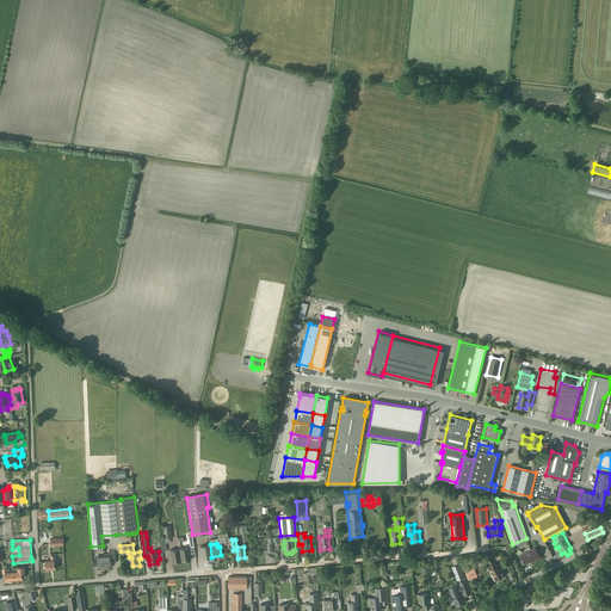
[(201,545),(203,559),(211,557),(210,544),(201,545)]
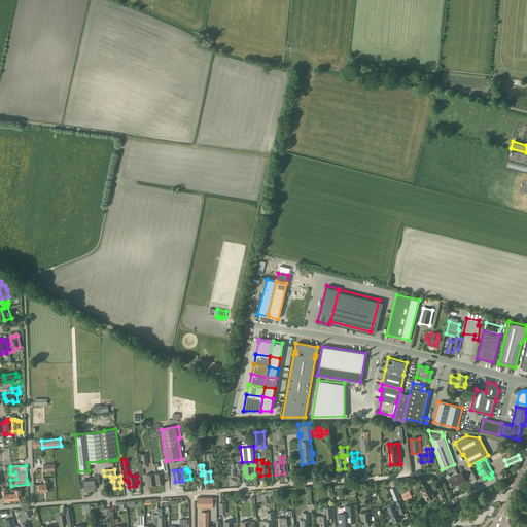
[(165,483),(163,471),(154,473),(156,484),(165,483)]
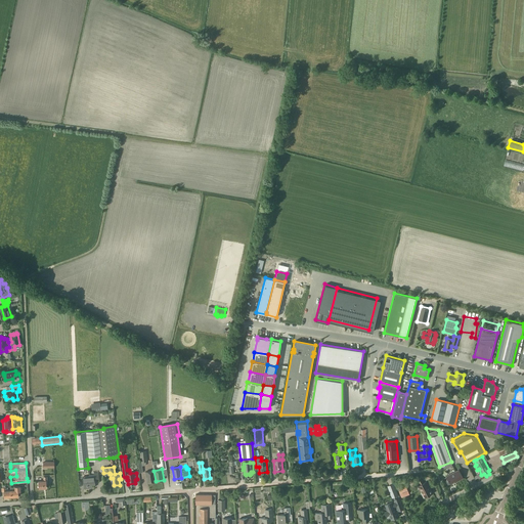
[(464,478),(460,470),(447,476),(448,479),(446,480),(448,485),(457,480),(457,481),(464,478)]
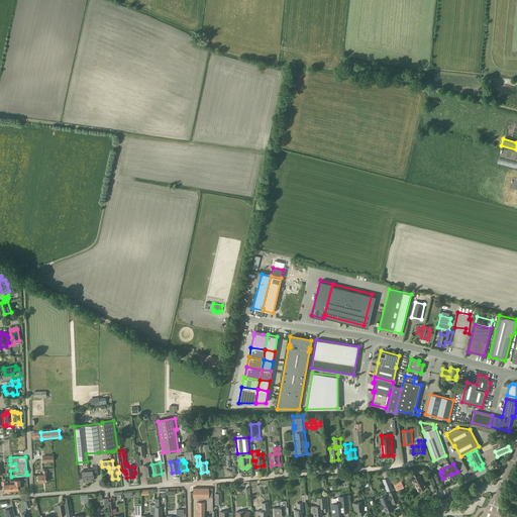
[(143,466),(145,476),(153,475),(151,464),(143,466)]
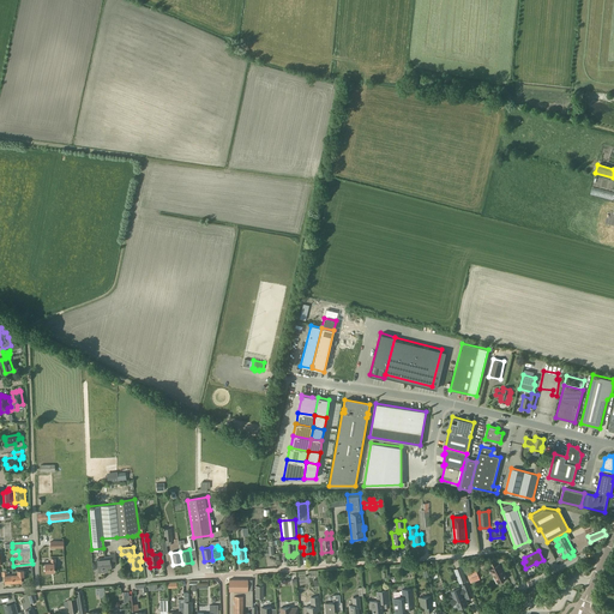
[(108,567),(112,566),(110,563),(116,561),(115,554),(110,554),(110,557),(104,557),(106,560),(97,561),(98,572),(106,572),(104,571),(108,571),(108,567)]
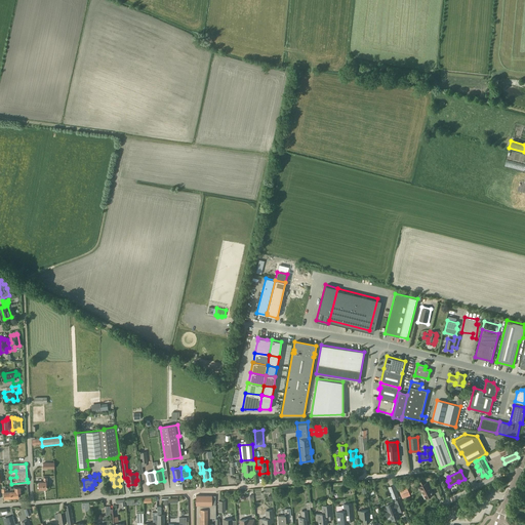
[(43,482),(38,482),(39,489),(40,489),(40,490),(42,490),(42,489),(46,489),(46,485),(47,485),(46,478),(43,478),(43,482)]
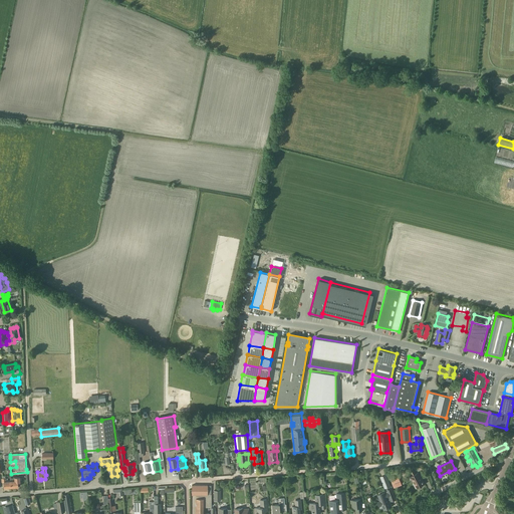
[(371,472),(358,475),(360,481),(373,478),(371,472)]
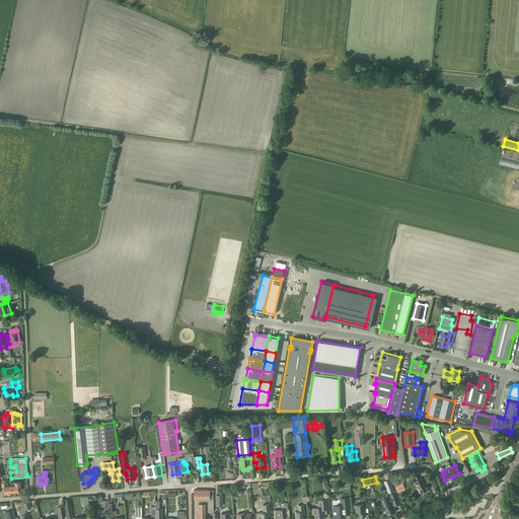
[(429,489),(423,476),(415,480),(419,488),(418,489),(420,493),(429,489)]
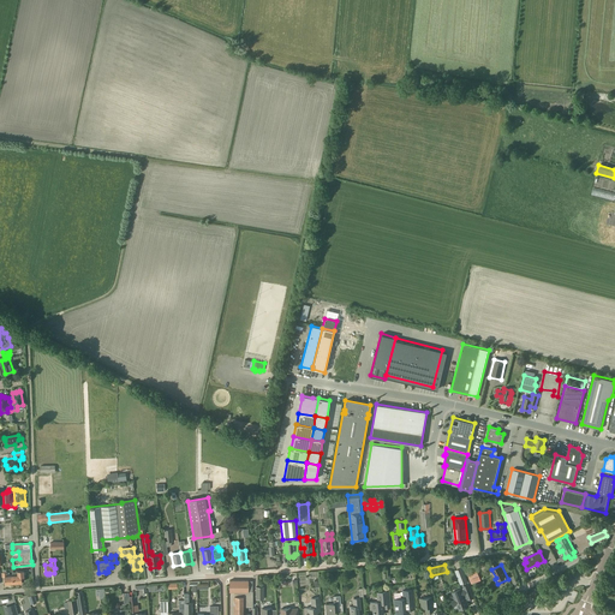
[(455,571),(460,585),(467,581),(463,568),(455,571)]
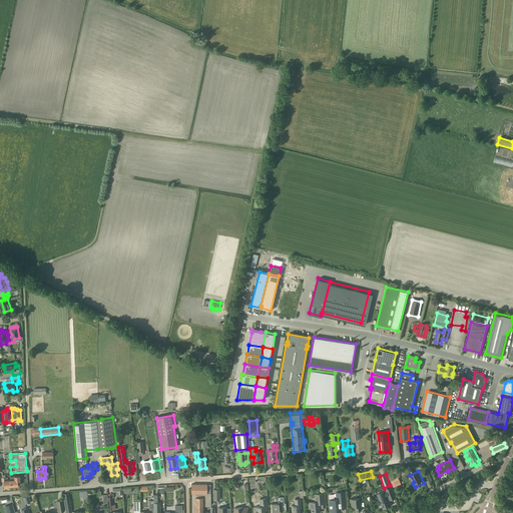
[(394,487),(401,484),(397,474),(390,477),(394,487)]
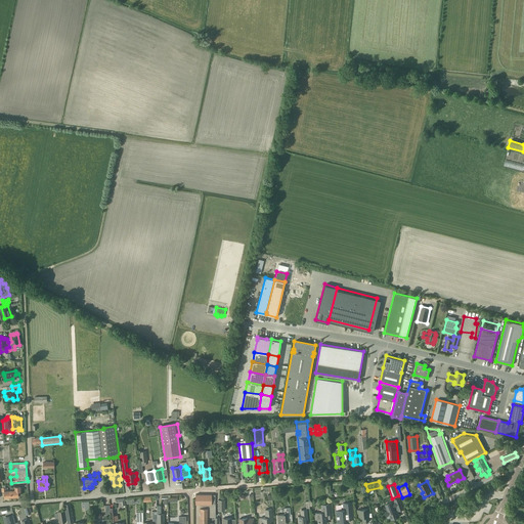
[(10,487),(11,490),(11,496),(18,496),(17,489),(19,489),(19,486),(15,486),(15,487),(10,487)]
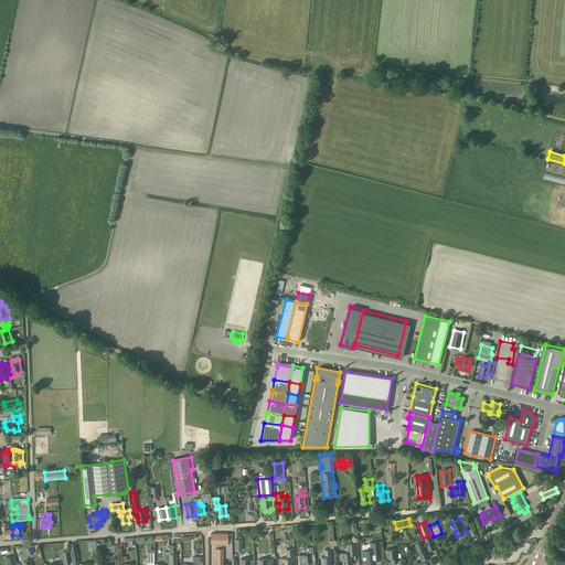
[(284,530),(287,530),(287,536),(292,535),(292,529),(297,529),(297,524),(284,524),(284,530)]
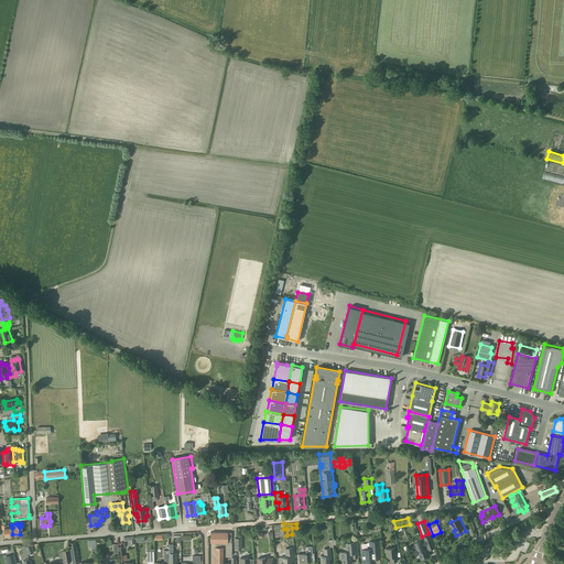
[(7,524),(2,524),(2,529),(4,528),(4,535),(12,534),(12,528),(9,528),(8,524),(7,524)]
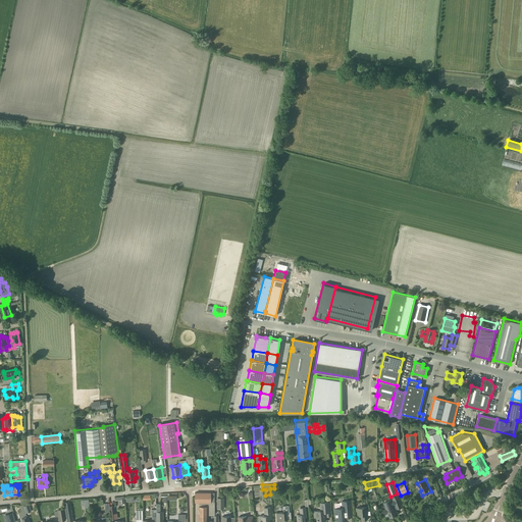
[(211,492),(195,492),(195,503),(199,503),(199,507),(199,521),(200,521),(207,521),(207,515),(214,515),(214,502),(214,492),(211,492)]
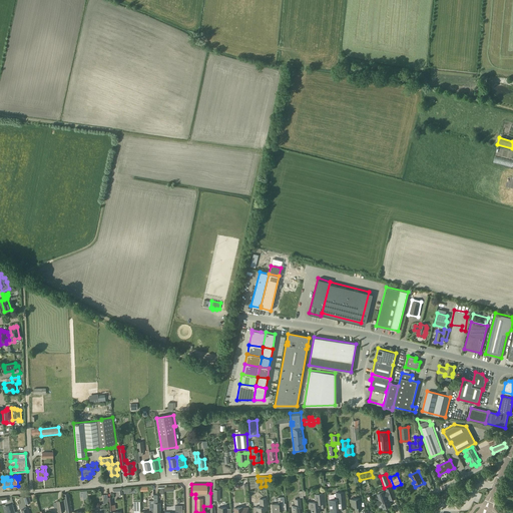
[(395,499),(395,498),(391,487),(387,489),(388,491),(386,492),(386,491),(378,494),(380,500),(377,501),(379,505),(382,504),(383,509),(391,506),(389,501),(395,499)]
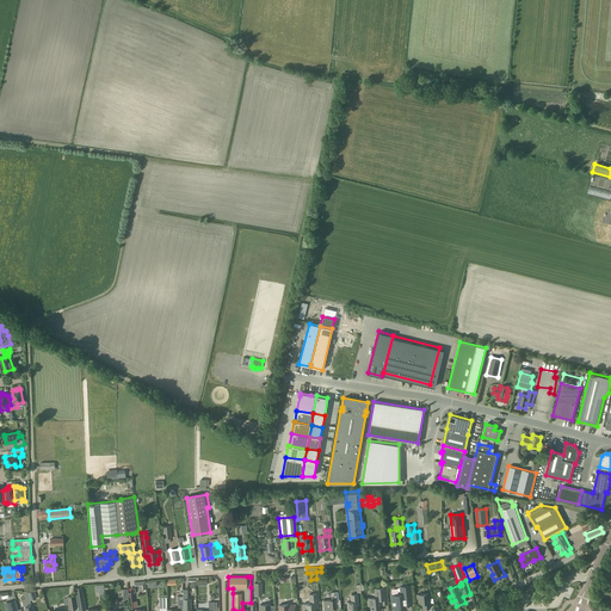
[(394,610),(406,609),(406,605),(412,605),(411,594),(409,594),(408,586),(400,587),(401,594),(392,596),(393,605),(394,604),(394,610)]
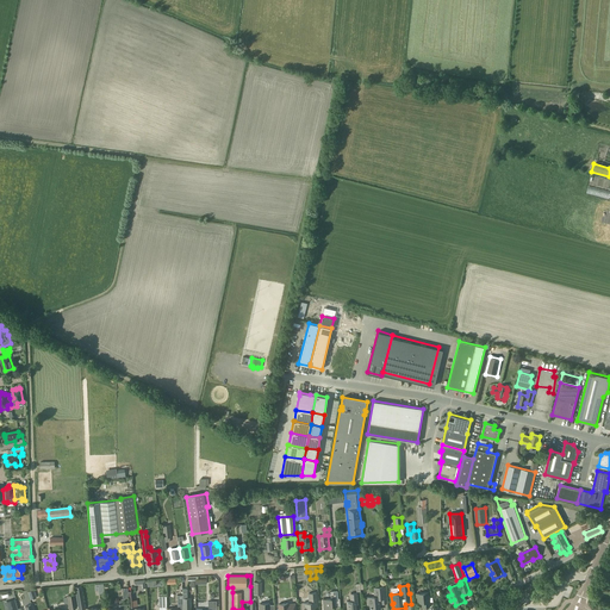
[(75,587),(79,609),(85,608),(81,586),(75,587)]
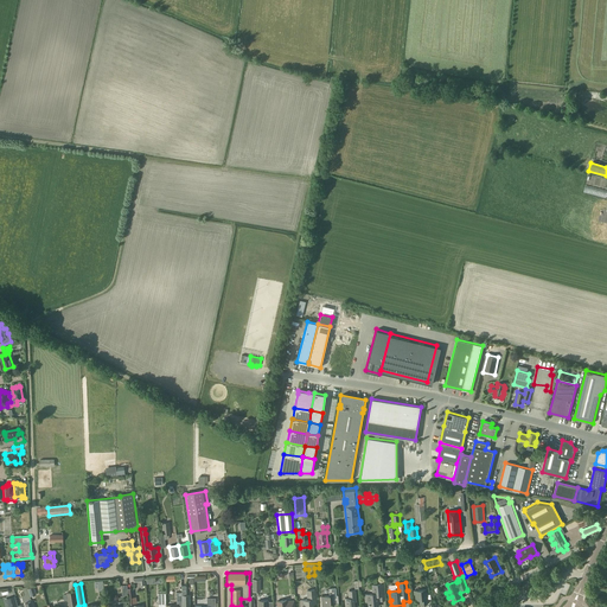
[(374,594),(365,594),(366,601),(369,601),(369,606),(376,606),(378,606),(378,604),(378,600),(379,600),(379,601),(384,600),(384,595),(383,583),(372,585),(374,594)]
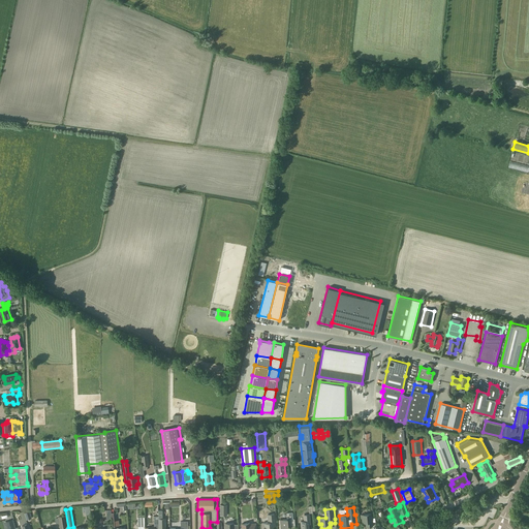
[(287,528),(288,525),(290,525),(290,526),(296,526),(294,519),(293,519),(293,512),(286,512),(287,519),(280,520),(280,526),(281,526),(281,528),(287,528)]
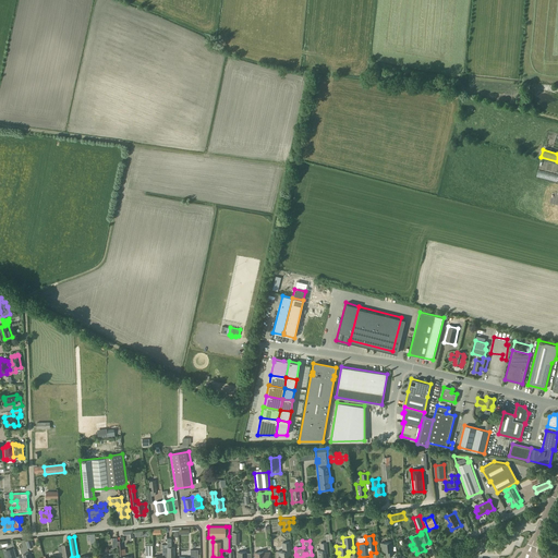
[(282,543),(283,547),(283,552),(277,552),(277,557),(287,557),(288,554),(291,554),(290,542),(282,543)]
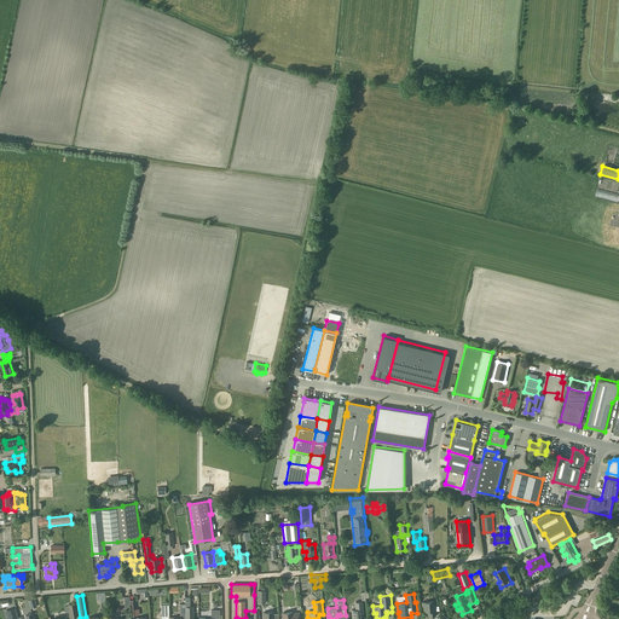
[(429,617),(435,615),(434,601),(422,602),(423,606),(424,606),(424,612),(428,612),(429,617)]
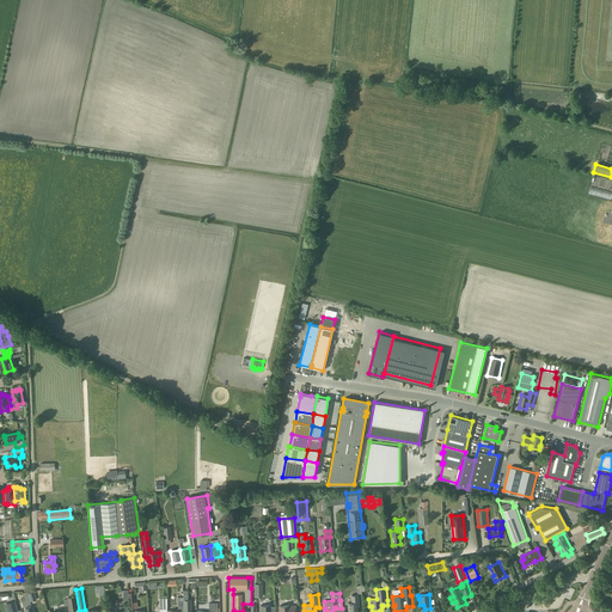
[(356,611),(357,606),(360,606),(359,595),(352,595),(353,603),(348,604),(348,611),(356,611)]
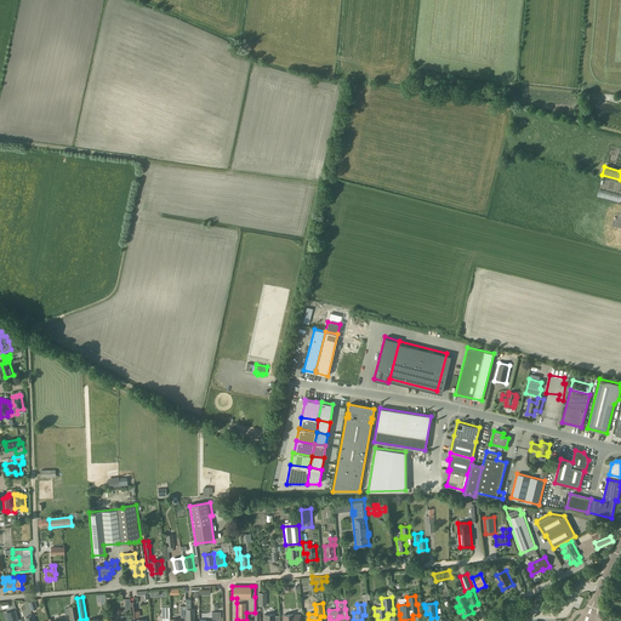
[(77,605),(68,607),(70,620),(79,619),(77,605)]
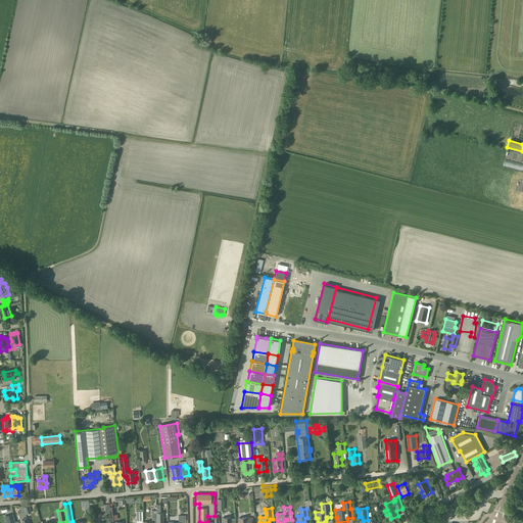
[(156,522),(156,516),(156,510),(152,510),(152,513),(152,521),(143,521),(142,522),(156,522)]
